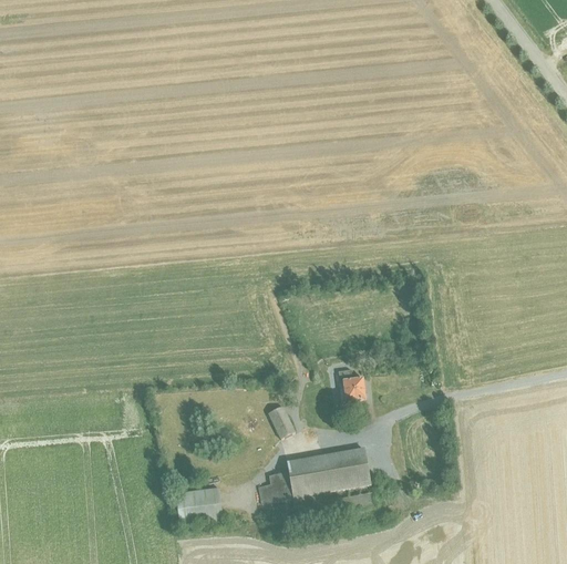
[(400,358),(399,349),(388,350),(389,359),(400,358)]
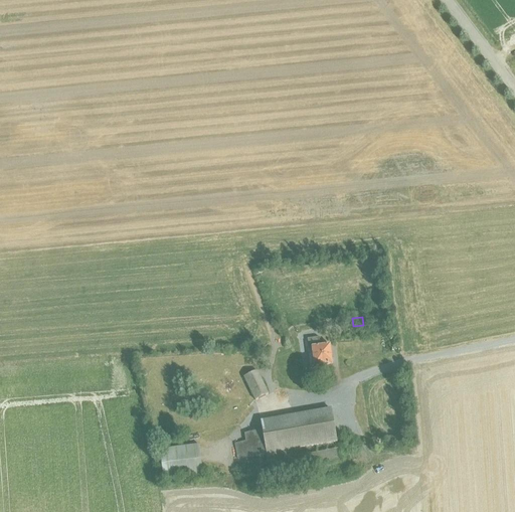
[(286,329),(281,331),(286,344),(290,343),(286,329)]
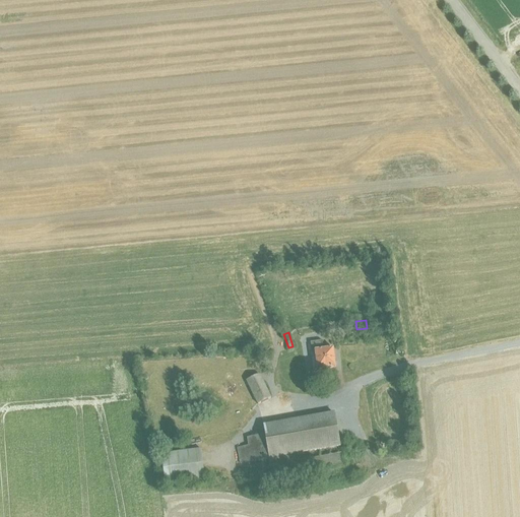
[(322,338),(311,340),(312,349),(315,348),(317,368),(335,366),(333,346),(323,347),(322,338)]
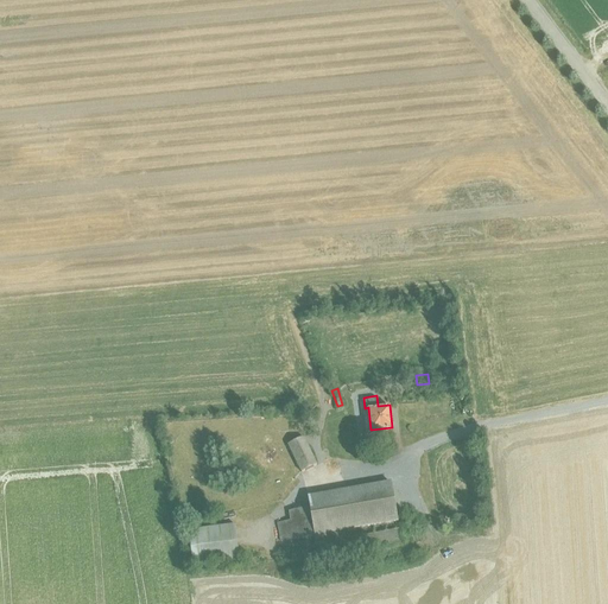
[(303,434),(287,442),(302,470),(316,463),(303,434)]
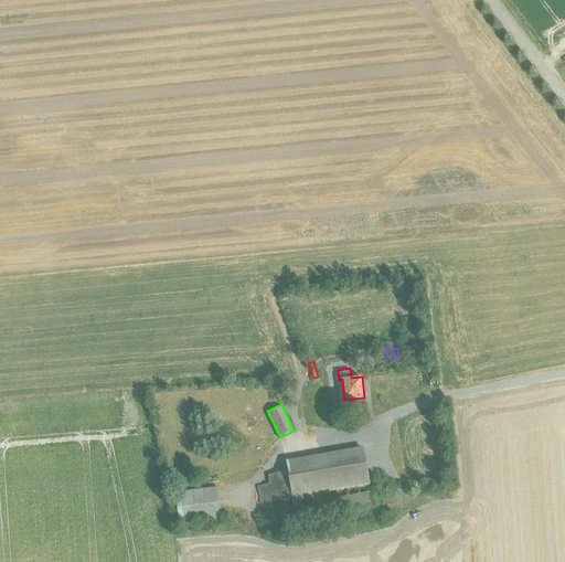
[(372,505),(362,446),(321,454),(320,451),(312,452),(312,455),(286,459),(288,470),(268,474),(269,481),(257,484),(260,501),(292,496),(296,519),(372,505)]
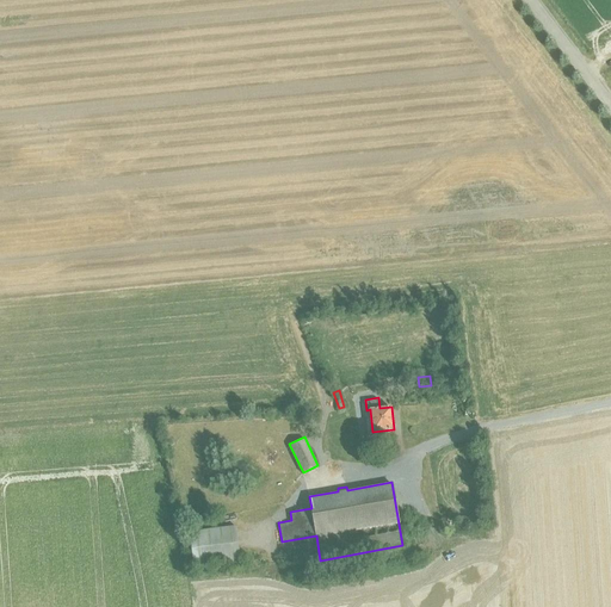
[(189,530),(193,565),(240,559),(236,524),(189,530)]
